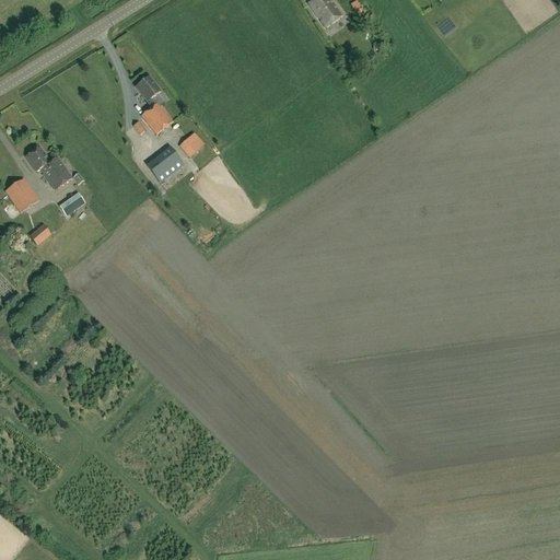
[(324,27),(340,16),(328,0),(311,0),(306,3),(324,27)]
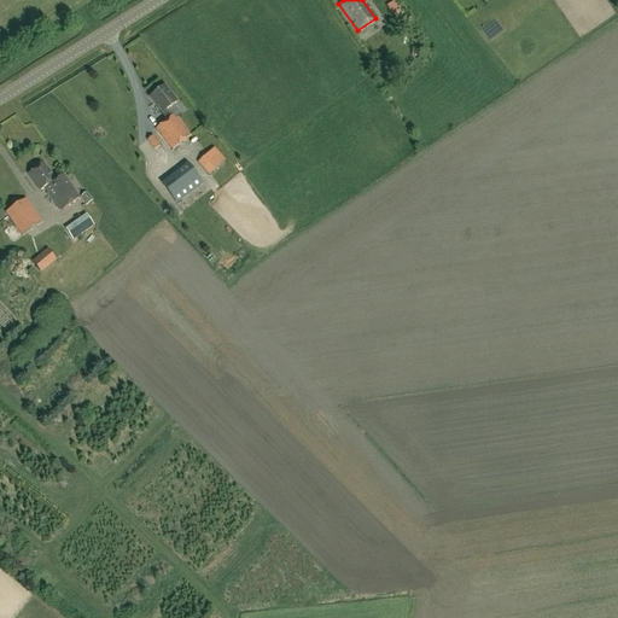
[(174,150),(192,135),(176,117),(181,114),(174,104),(178,101),(164,86),(150,98),(163,114),(167,110),(172,117),(157,129),(174,150)]
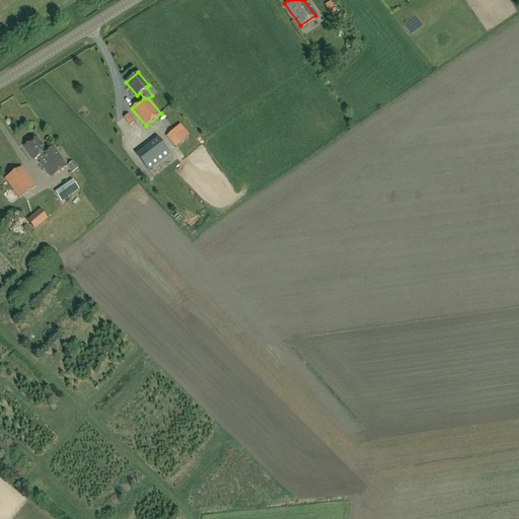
[(133,123),(135,122),(129,115),(124,118),(130,126),(133,123)]
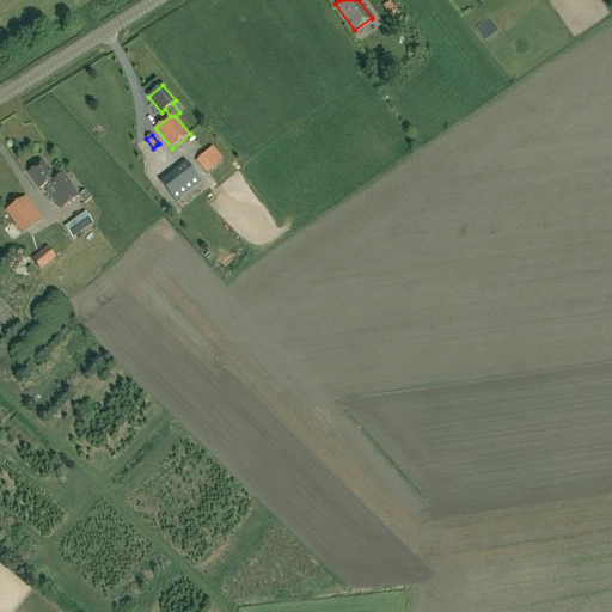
[(197,161),(209,173),(226,155),(219,148),(209,157),(206,153),(197,161)]
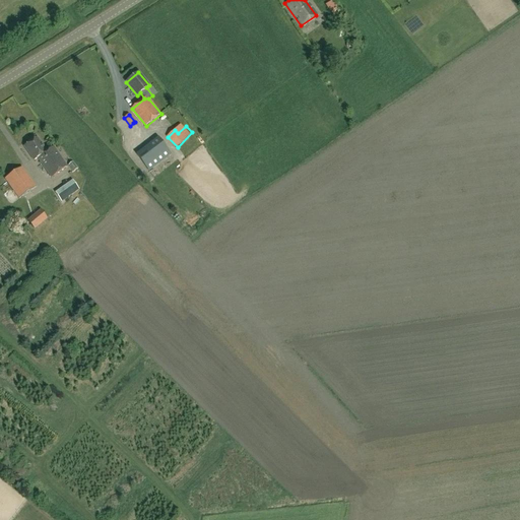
[(51,178),(67,168),(54,147),(46,152),(37,138),(37,139),(35,137),(30,140),(31,142),(24,146),(34,160),(38,158),(51,178)]
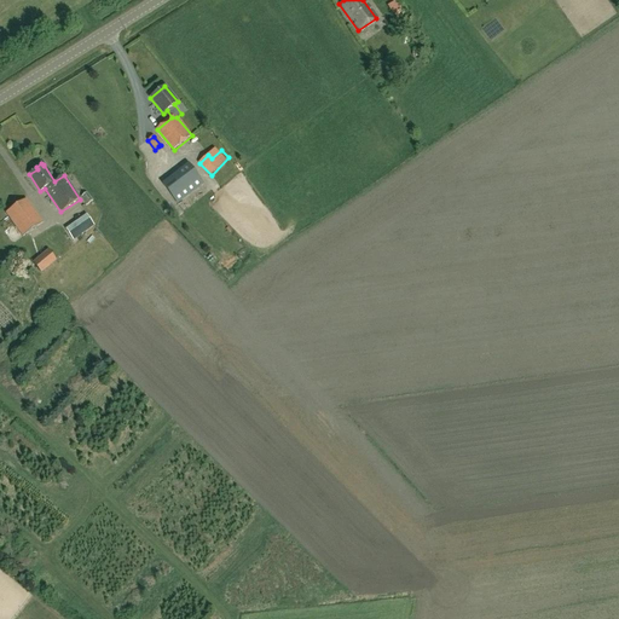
[(178,202),(202,183),(189,165),(163,184),(178,202)]
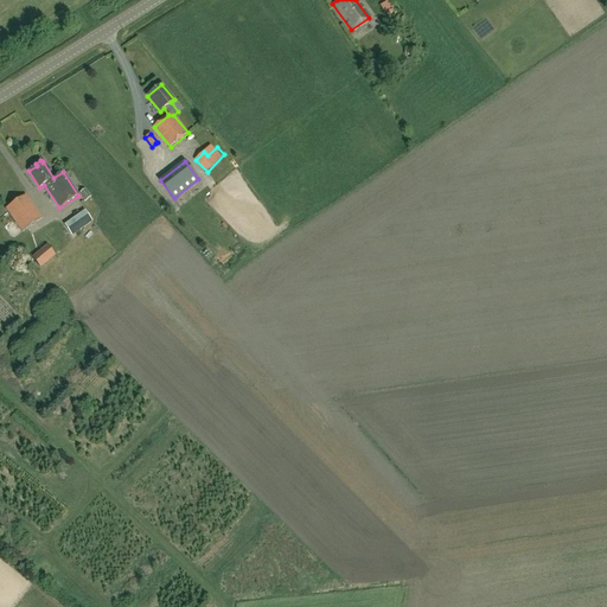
[(85,200),(91,197),(85,190),(81,193),(85,200)]
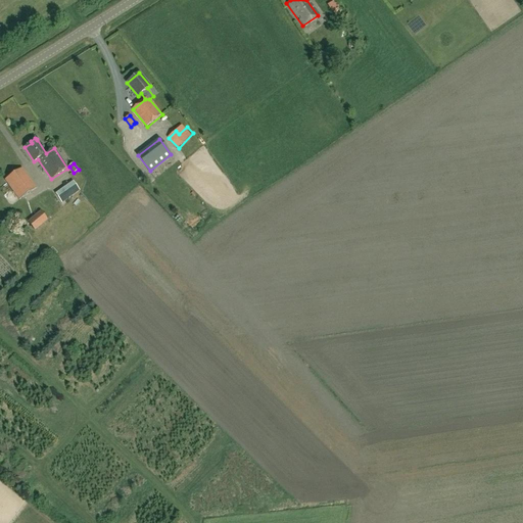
[(19,200),(36,188),(21,168),(5,180),(19,200)]
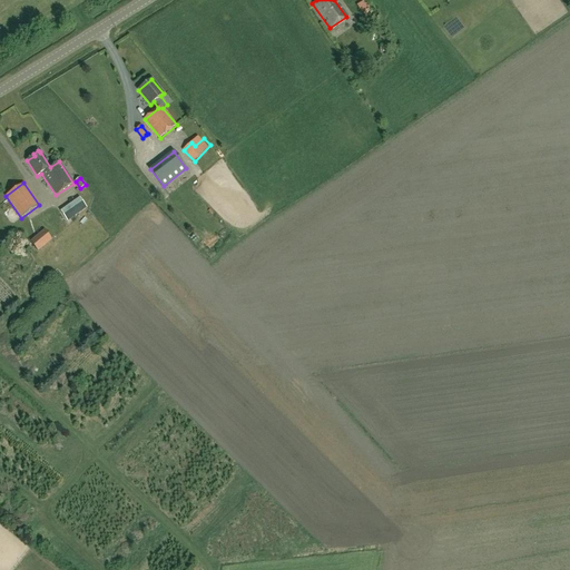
[(67,222),(72,217),(87,208),(80,198),(60,210),(67,222)]
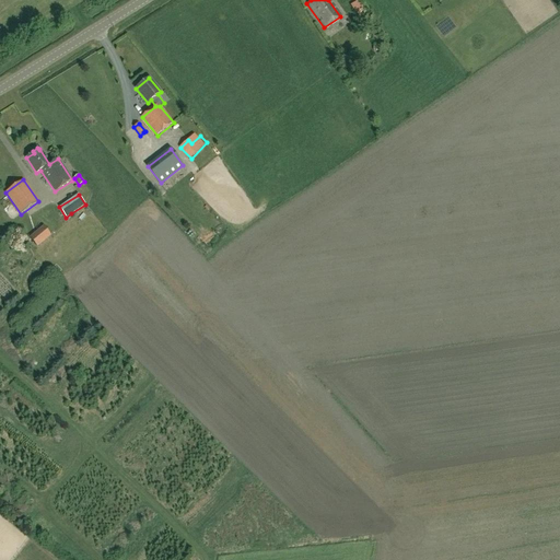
[(30,238),(36,246),(50,235),(44,226),(30,238)]
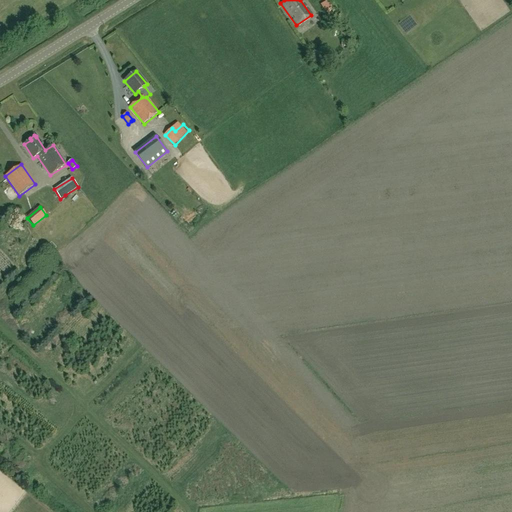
All buildings are outlined.
